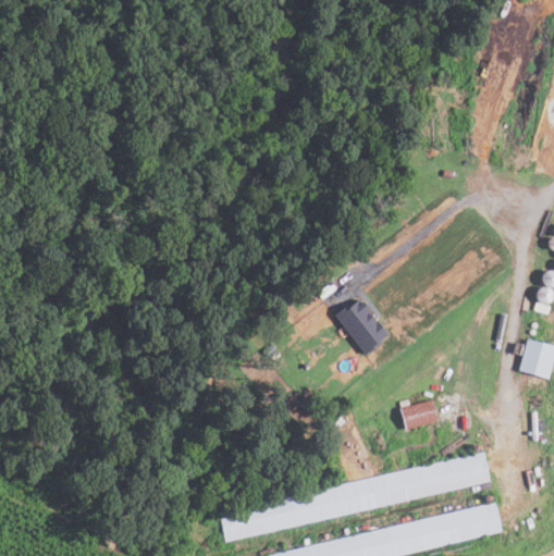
[(446,170),(456,173),(455,180),(444,176),(446,170)]
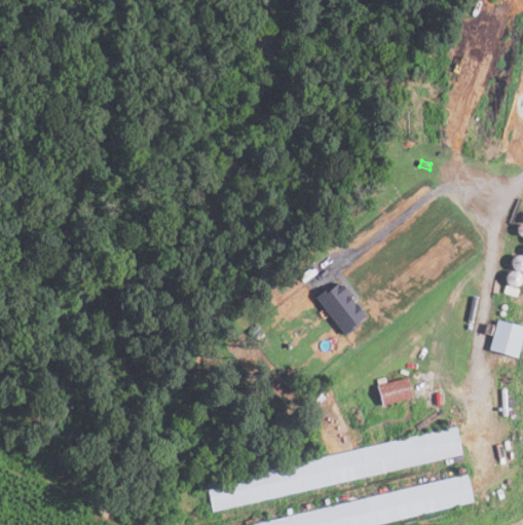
[(522,270),(520,271),(518,271),(515,270),(513,268),(512,266),(511,264),(512,261),(513,259),(515,257),(517,256),(520,256),(522,256),(522,270)]
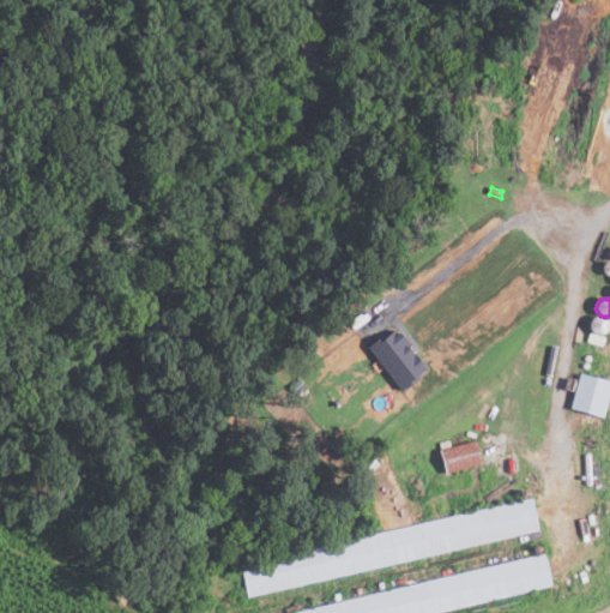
[(607,319),(608,322),(609,324),(609,328),(608,330),(607,332),(604,334),(602,335),(598,335),(596,334),(592,332),(591,329),(590,326),(591,323),(592,320),(595,318),(598,317),(601,317),(604,317),(607,319)]
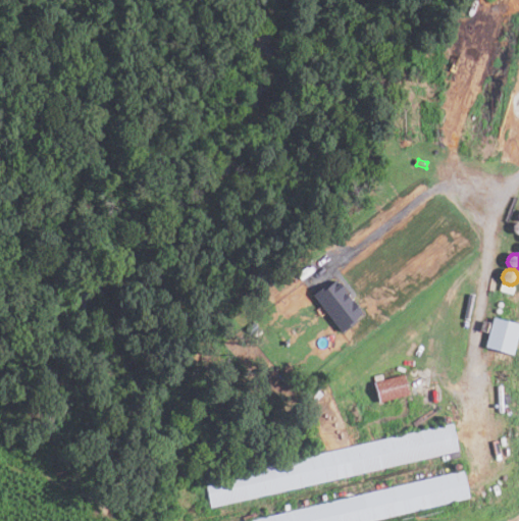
[(343,334),(312,296),(322,288),(324,290),(336,279),(349,295),(350,294),(355,299),(352,301),(363,314),(356,319),(359,322),(343,334)]
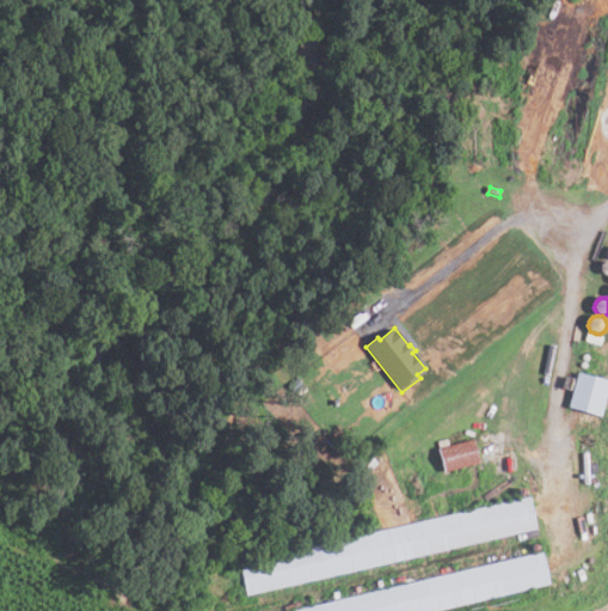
[(590,333),(605,337),(602,346),(588,342),(590,333)]
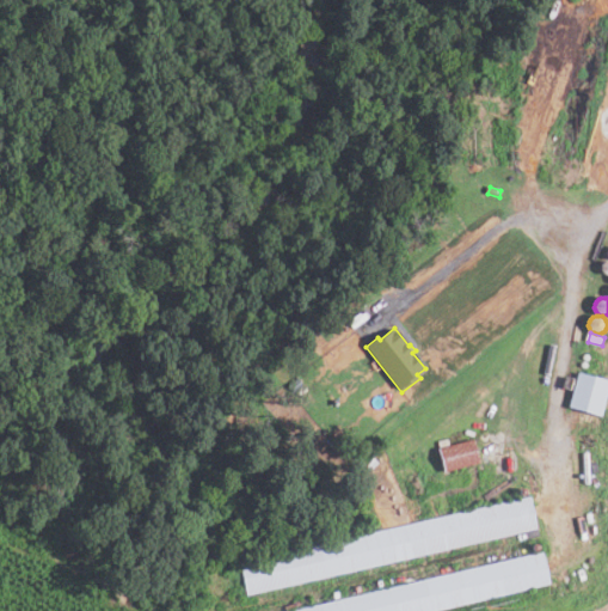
[(570,408),(579,372),(607,380),(607,395),(601,417),(570,408)]
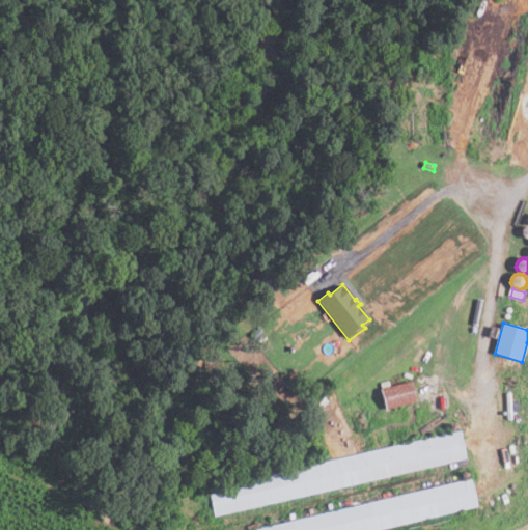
[(256,341),(252,336),(261,329),(266,334),(256,341)]
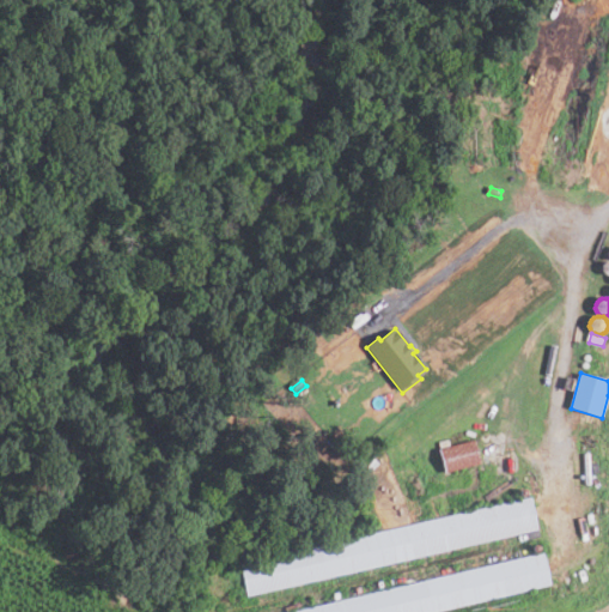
[(446,474),(440,450),(476,441),(482,465),(446,474)]
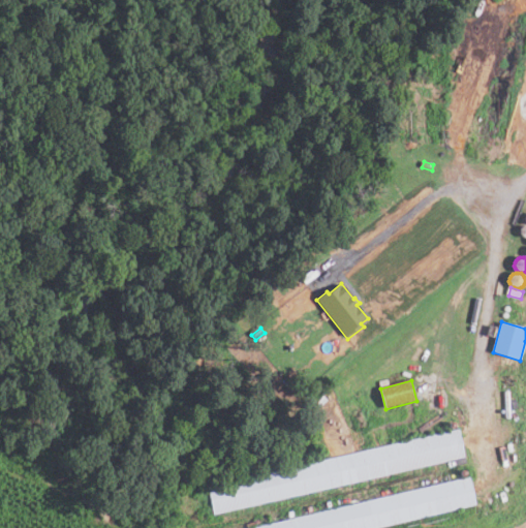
[(466,458),(215,515),(209,488),(460,430),(466,458)]
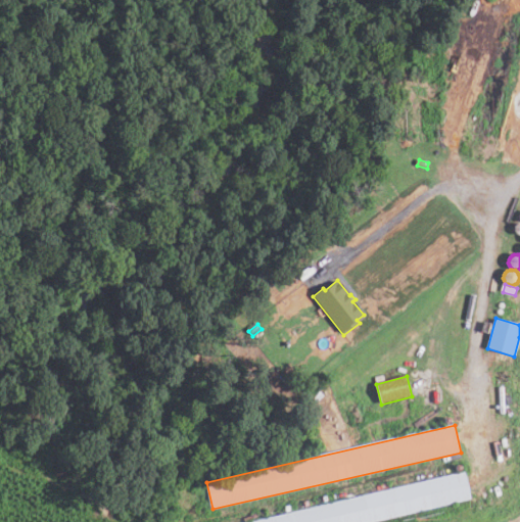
[(472,501),(377,521),(249,521),(466,473),(472,501)]
